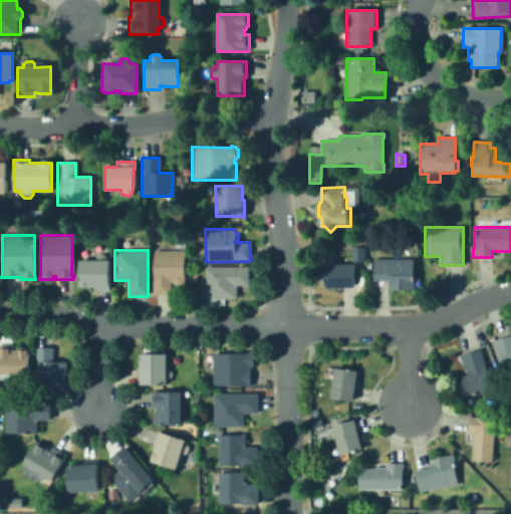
[(184,282),(181,285),(175,285),(172,282),(170,282),(170,295),(153,295),(154,280),(154,251),(184,251),(184,282)]
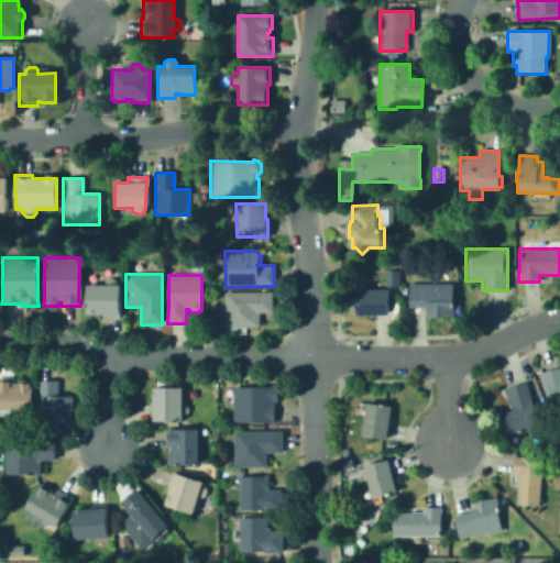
[(451,284),(451,310),(453,310),(453,318),(427,318),(427,312),(425,312),(425,308),(408,308),(407,284),(451,284)]
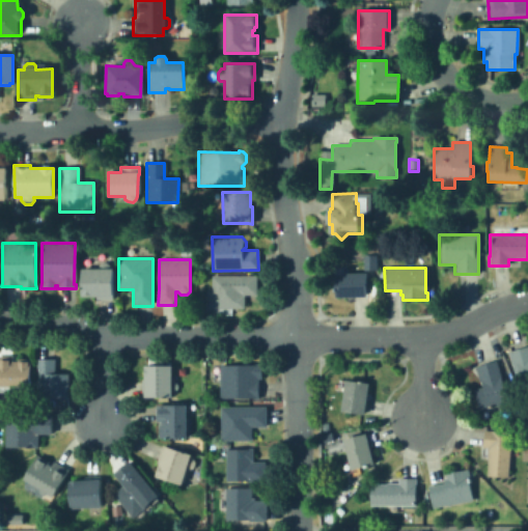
[(112,269),(112,300),(95,300),(95,297),(80,297),(80,270),(112,269)]
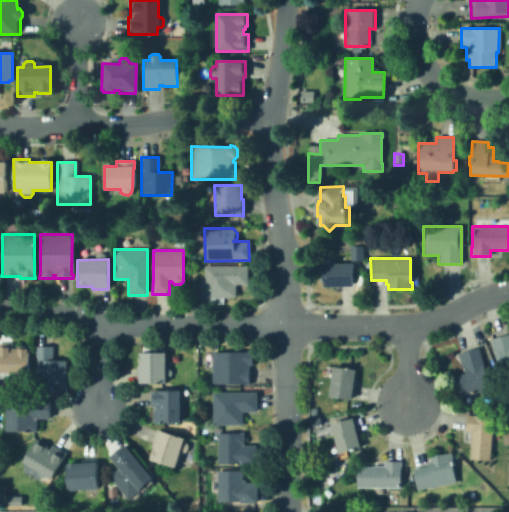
[(352,264),(353,287),(322,287),(322,264),(352,264)]
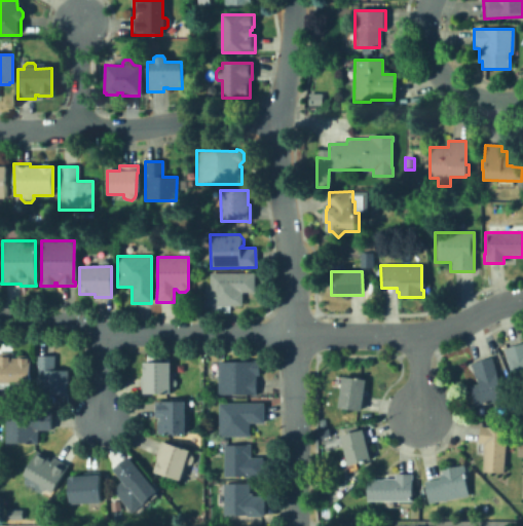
[(253,273),(253,293),(241,293),(241,306),(204,306),(204,289),(209,289),(209,273),(253,273)]
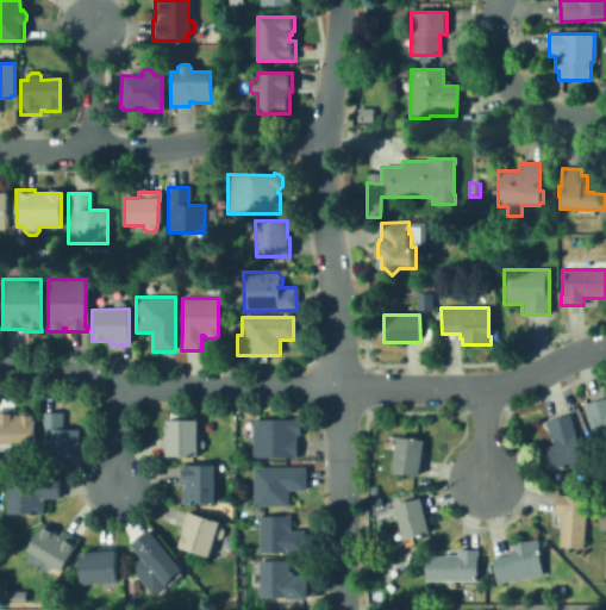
[(605,397),(605,442),(594,447),(582,404),(605,397)]
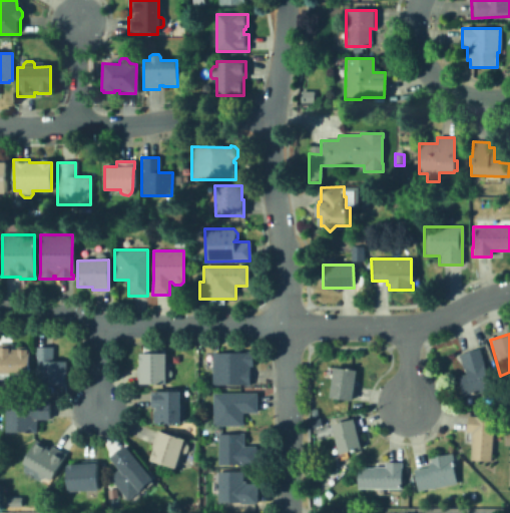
[(29,348),(29,375),(11,375),(11,382),(0,382),(0,344),(11,344),(12,348),(29,348)]
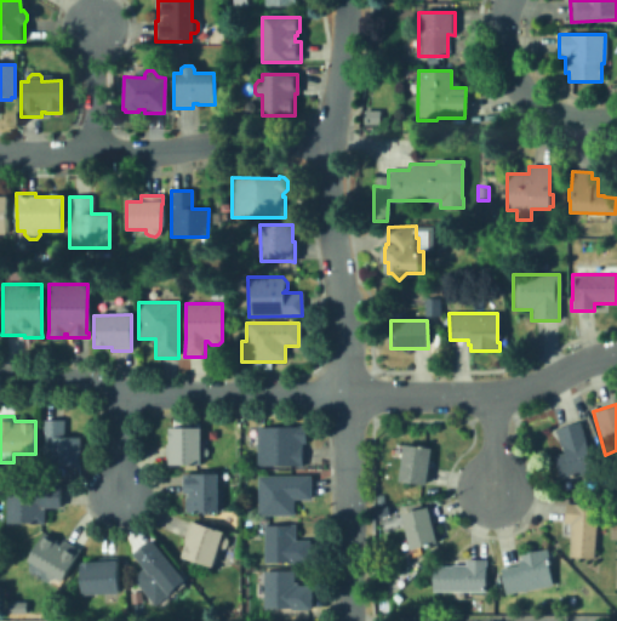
[(79,438),(80,467),(41,467),(41,421),(62,421),(63,438),(79,438)]
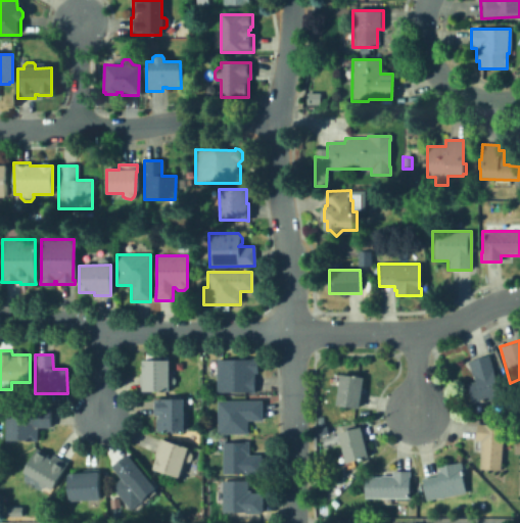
[(492,370),(501,397),(472,406),(465,384),(474,381),(472,376),(471,377),(467,362),(488,354),(493,370),(492,370)]
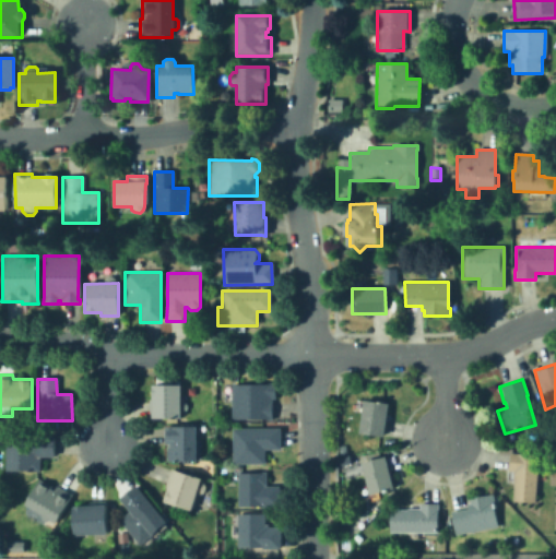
[(274,383),(275,400),(271,400),(271,421),(267,421),(267,419),(231,419),(231,384),(274,383)]
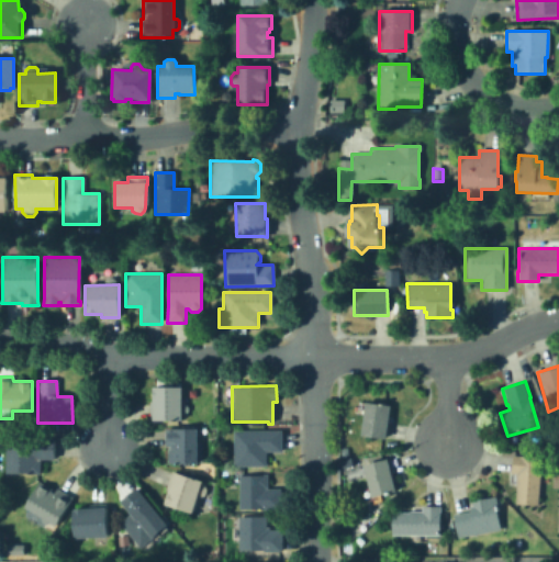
[(180,388),(181,404),(185,404),(188,407),(188,412),(185,415),(180,415),(180,420),(148,420),(148,404),(152,404),(151,388),(180,388)]
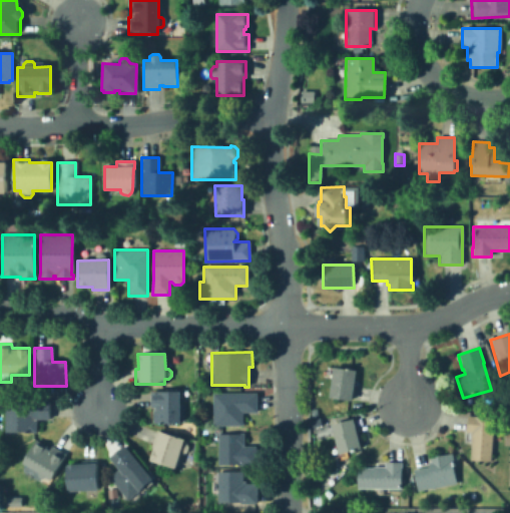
[(356,371),(351,402),(328,398),(333,367),(356,371)]
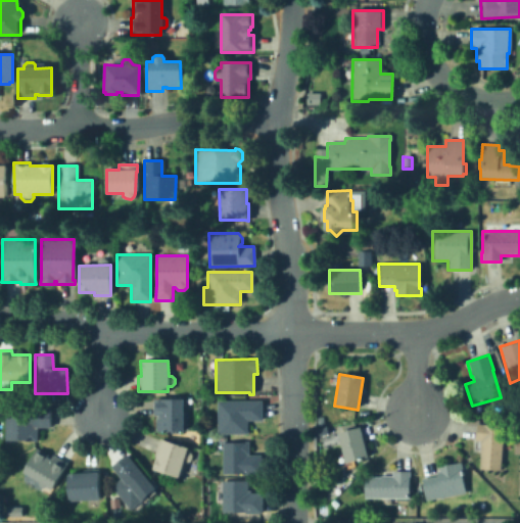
[(183,399),(183,432),(155,432),(155,419),(157,419),(157,415),(153,415),(152,399),(183,399)]
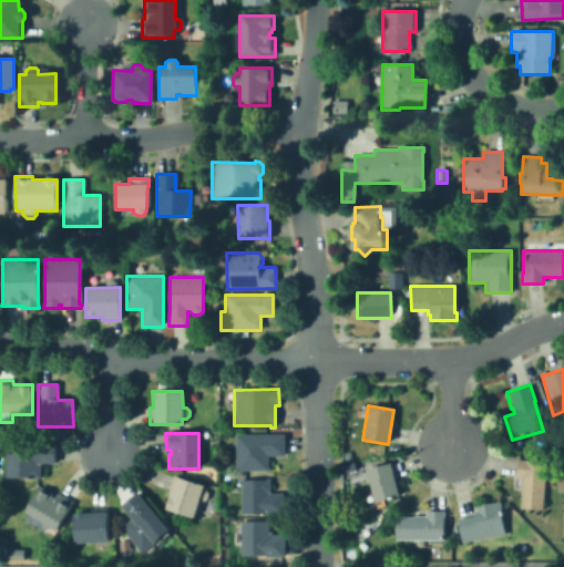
[(284,434),(284,456),(267,456),(267,471),(234,471),(234,435),(284,434)]
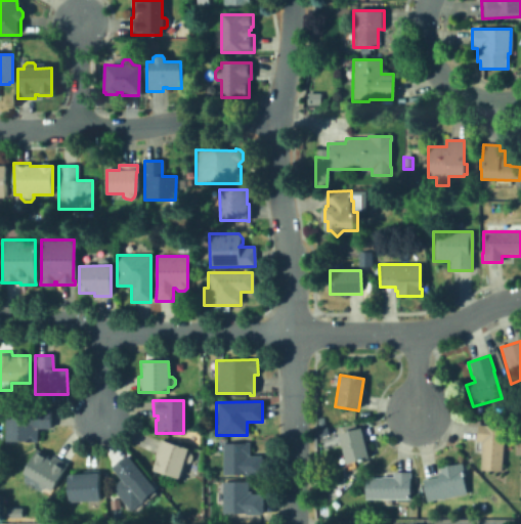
[(49,409),(49,429),(37,430),(37,442),(33,441),(4,442),(4,410),(49,409)]
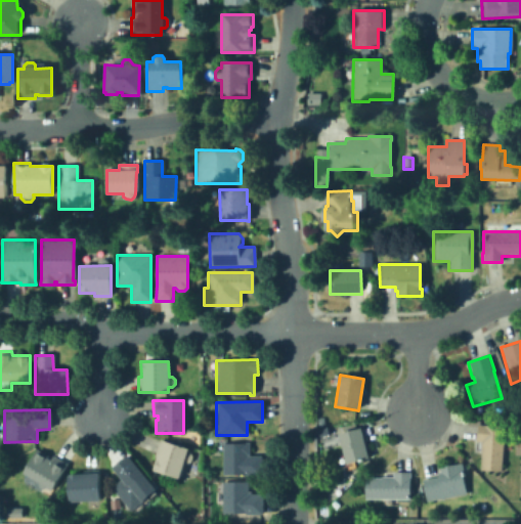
[(316,425),(314,418),(320,417),(322,424),(316,425)]
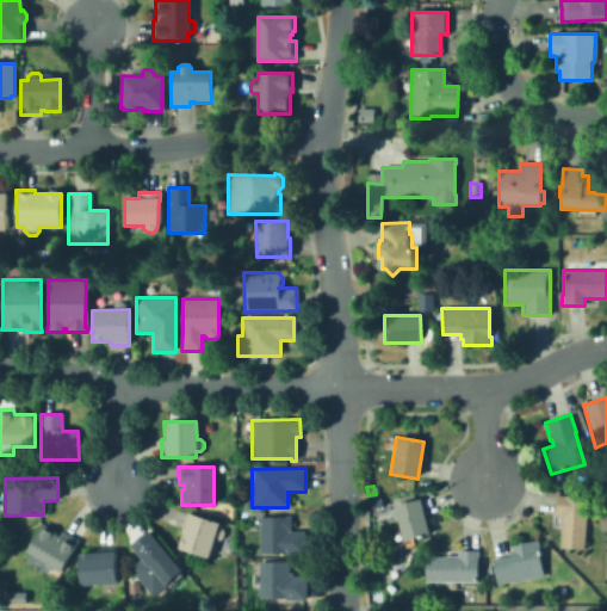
[(587,498),(583,550),(558,549),(561,516),(555,516),(556,495),(587,498)]
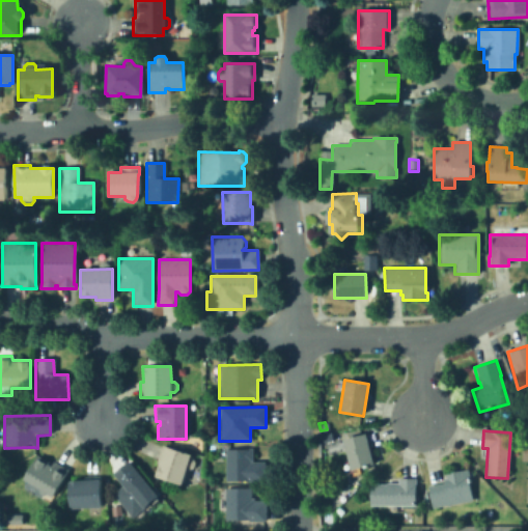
[(321,441),(318,434),(328,431),(330,440),(321,441)]
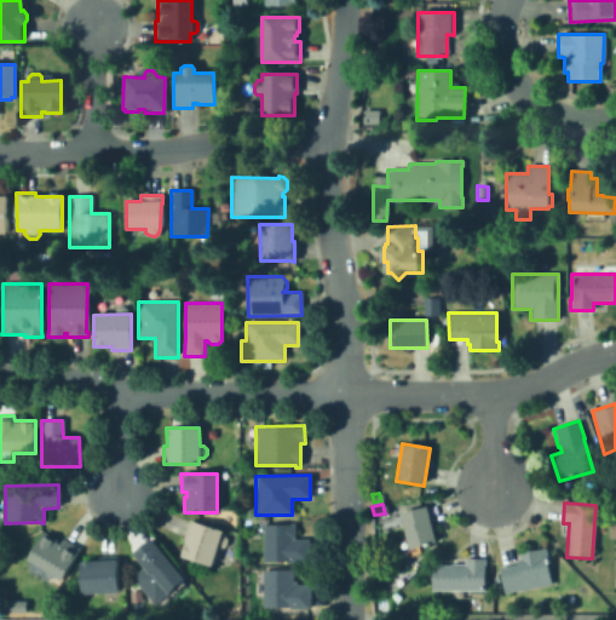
[(436,543),(409,551),(399,514),(426,506),(436,543)]
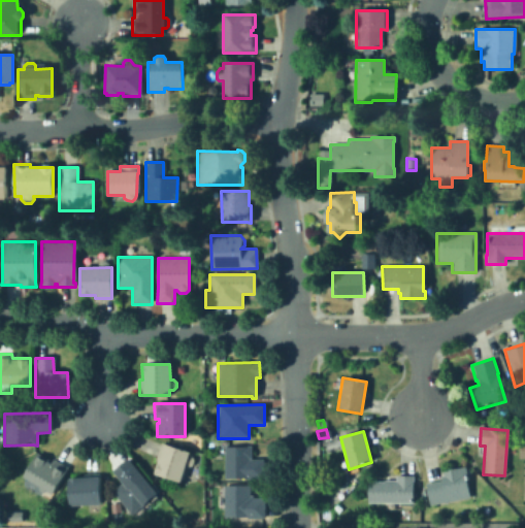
[(191,466),(188,467),(185,466),(179,483),(154,473),(163,443),(189,452),(188,456),(191,456),(193,460),(191,466)]
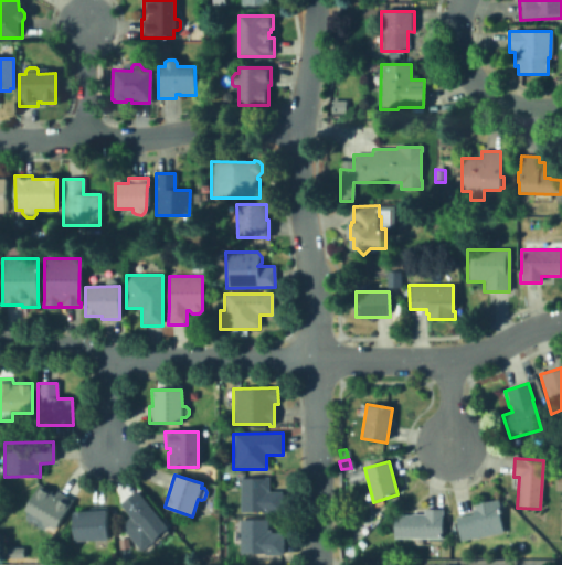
[(282,491),(282,512),(239,512),(239,478),(268,477),(268,491),(282,491)]
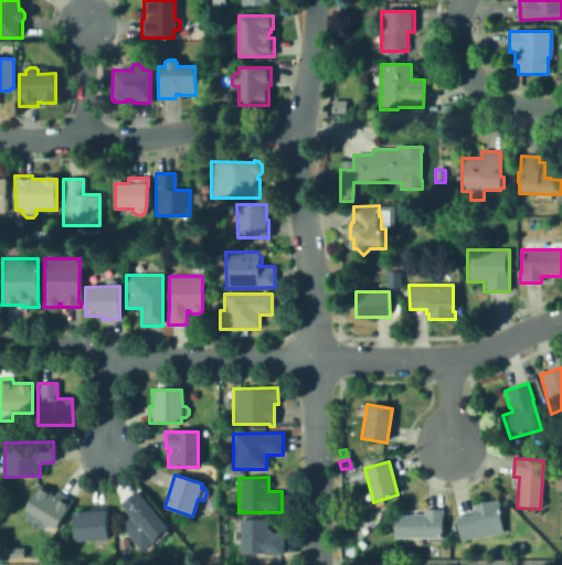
[(50,494),(53,496),(56,491),(72,501),(56,529),(51,525),(50,526),(44,528),(41,525),(41,523),(42,521),(23,510),(39,484),(52,492),(50,494)]
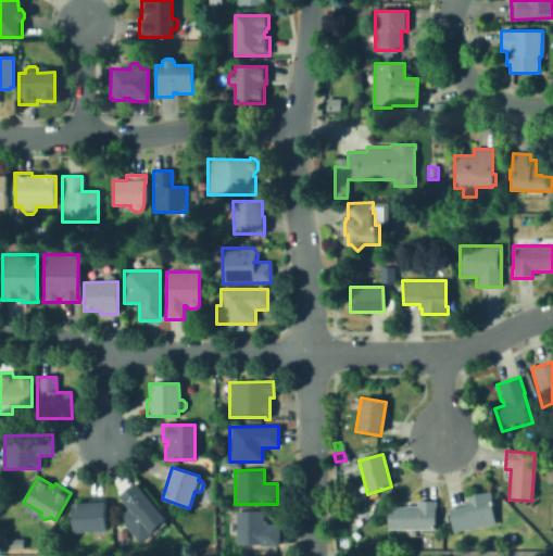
[(165,520),(138,543),(117,518),(128,508),(117,496),(135,482),(165,520)]
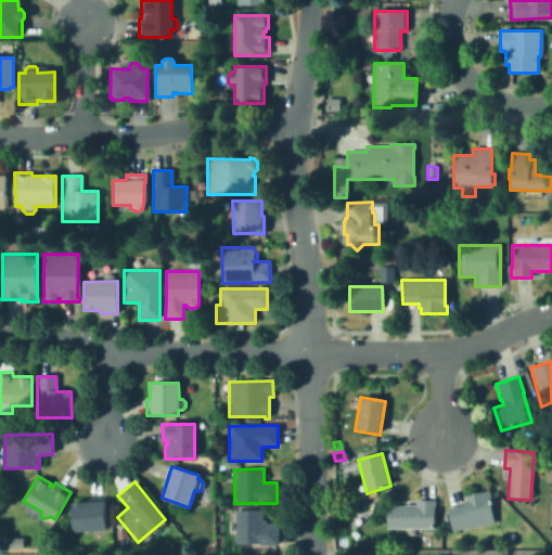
[(493,524),(451,531),(447,508),(463,505),(462,501),(464,501),(464,495),(488,491),(490,503),(493,524)]
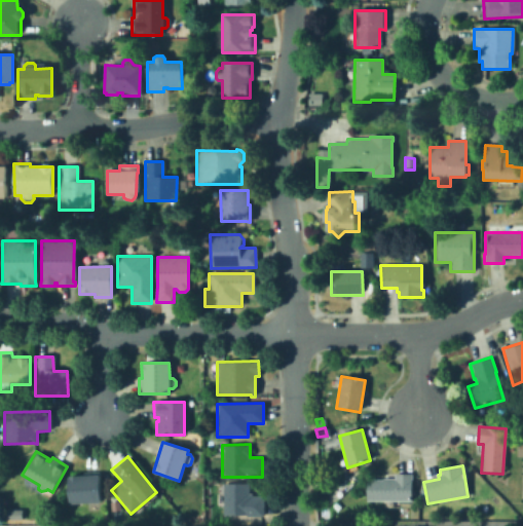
[(101,503),(69,504),(67,478),(69,478),(69,476),(100,475),(101,503)]
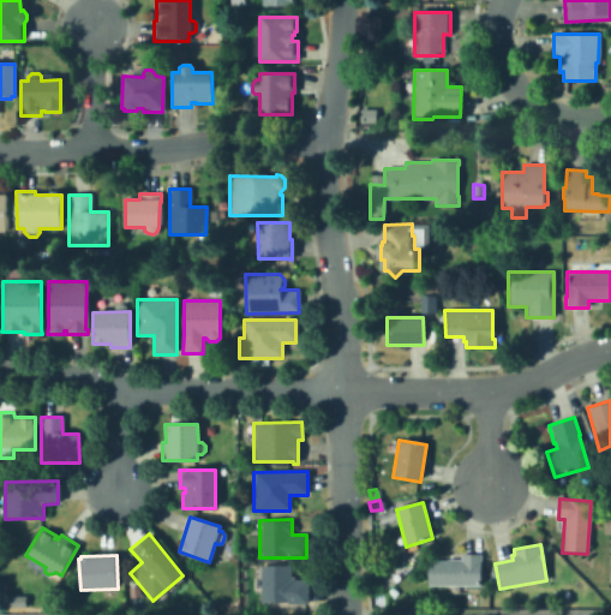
[(480,555),(479,586),(426,586),(426,561),(445,560),(460,560),(460,555),(480,555)]
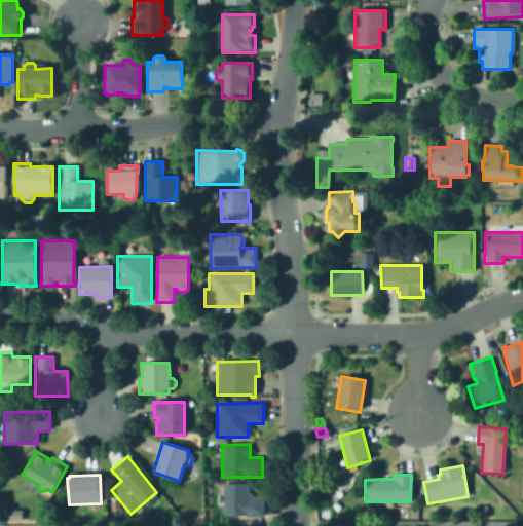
[(263,496),(263,517),(246,517),(246,515),(222,516),(222,484),(248,484),(248,493),(251,493),(251,496),(263,496)]
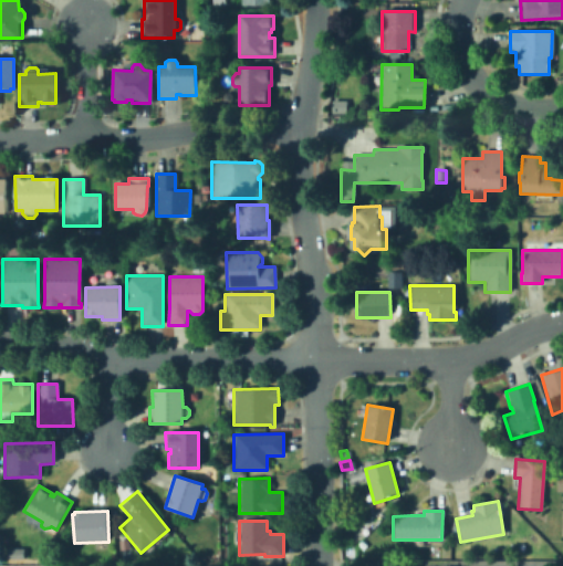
[(361,551),(356,545),(362,540),(366,545),(361,551)]
